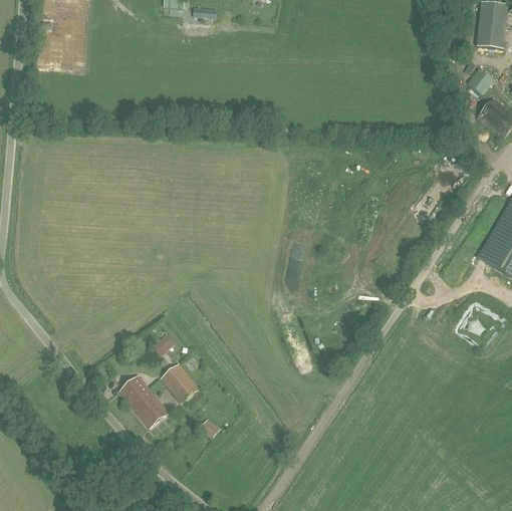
[(182,13),(183,0),(163,0),(163,6),(175,7),(174,12),(182,13)]
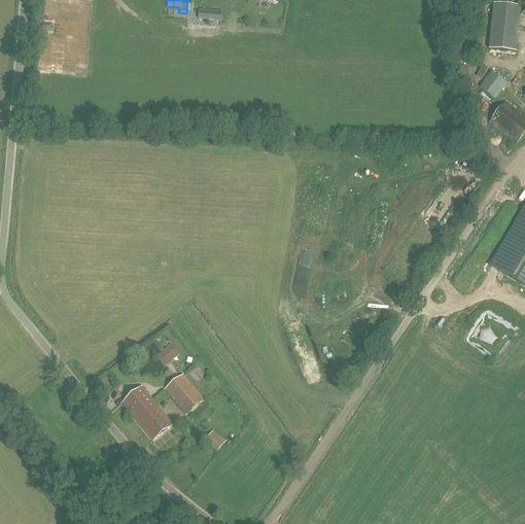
[(492,45),(513,44),(513,0),(492,0),(492,45)]
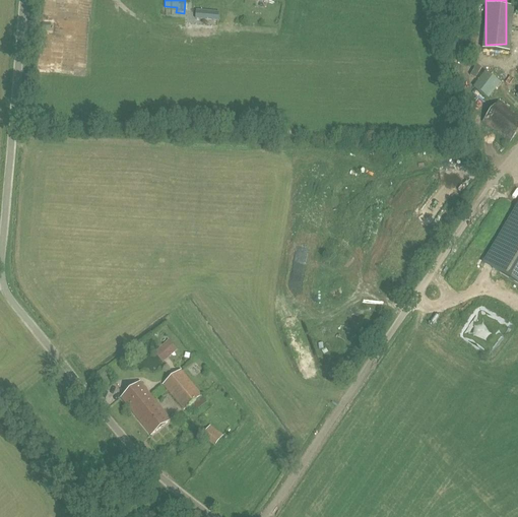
[(216,17),(217,9),(195,7),(194,15),(216,17)]
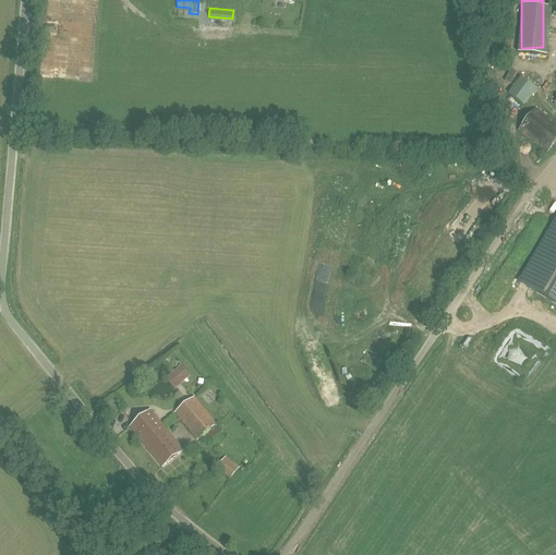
[(51,22),(43,21),(41,29),(51,31),(51,22)]
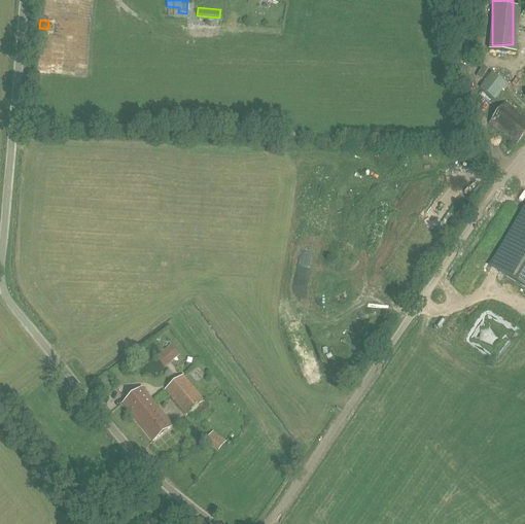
[(486,65),(481,63),(477,75),(482,77),(486,65)]
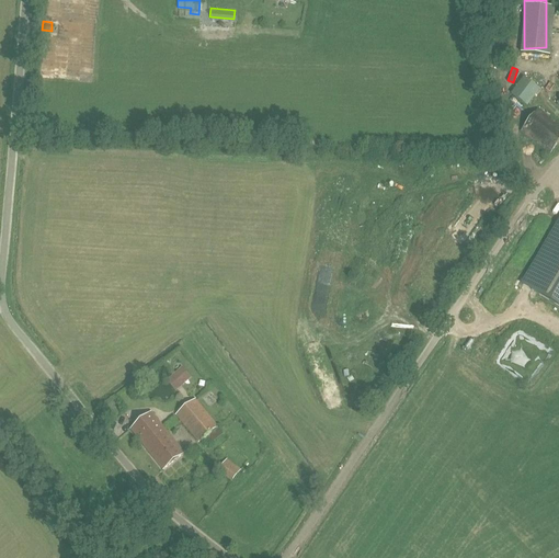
[(509,92),(525,103),(538,87),(522,75),(509,92)]
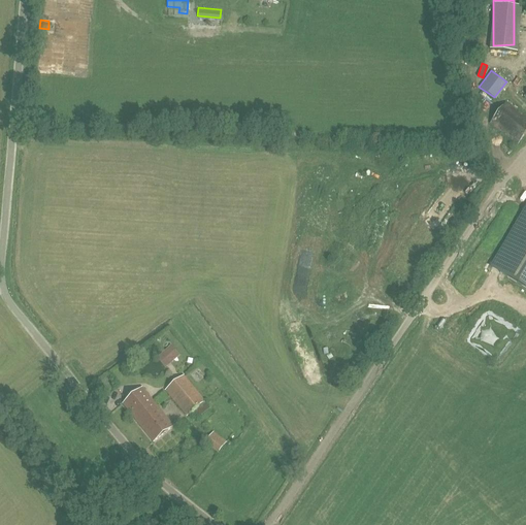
[(525,117),(504,100),(489,121),(516,141),(525,127),(525,117)]
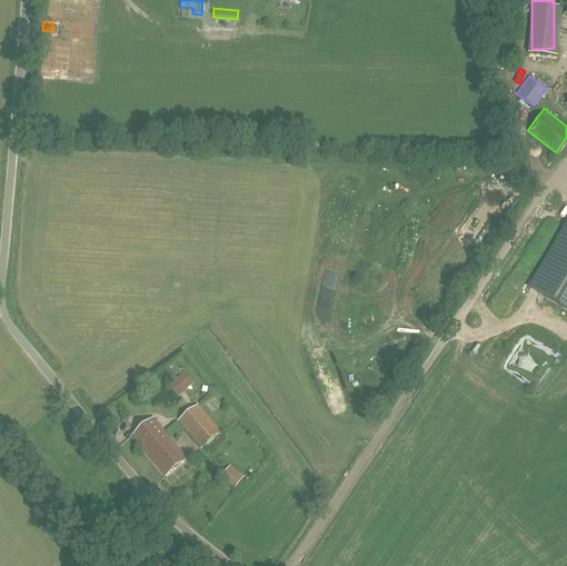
[(501,168),(504,174),(518,170),(516,164),(501,168)]
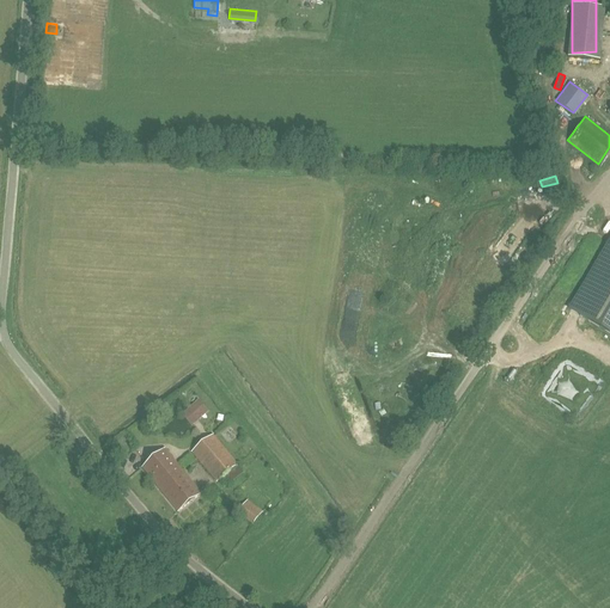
[(609,238),(568,308),(609,332),(609,238)]
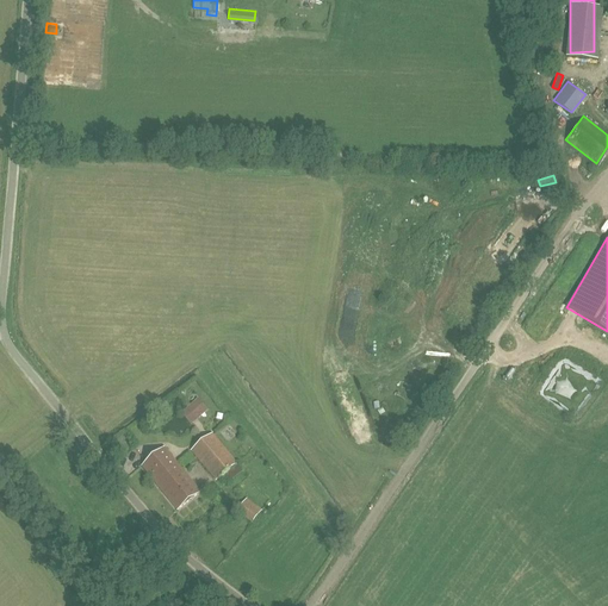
[(582,374),(557,363),(548,386),(575,397),(579,386),(577,385),(582,374)]
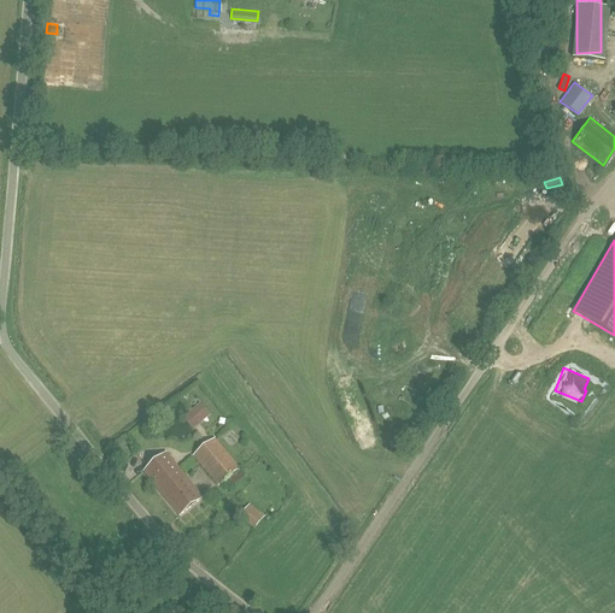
[(198,400),(181,414),(191,426),(209,412),(198,400)]
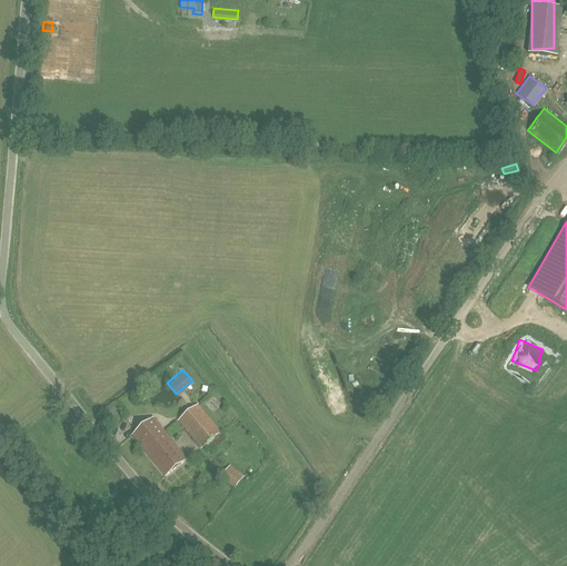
[(176,418),(199,447),(220,429),(197,401),(176,418)]
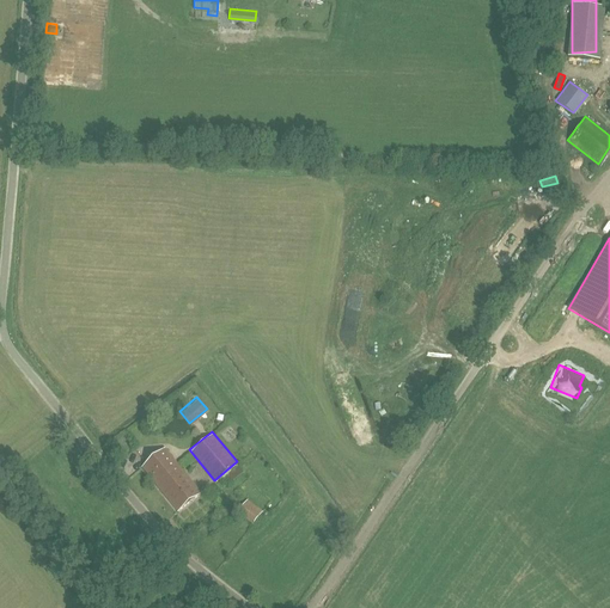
[(140,465),(176,510),(200,491),(163,444),(140,465)]
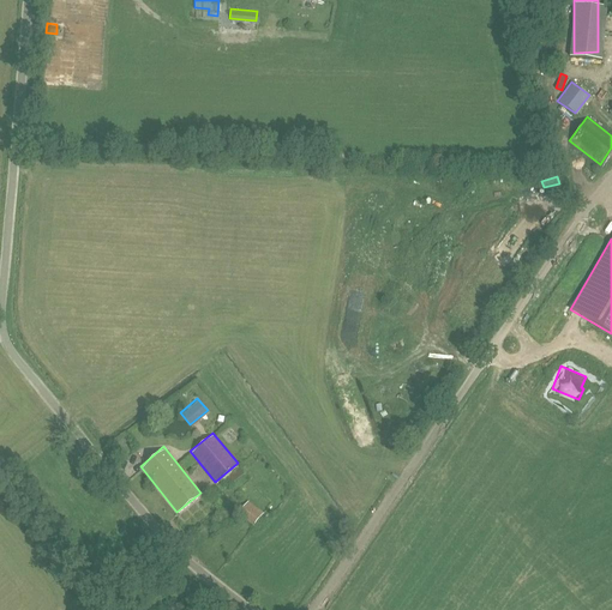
[(263,487),(258,494),(267,500),(271,493),(263,487)]
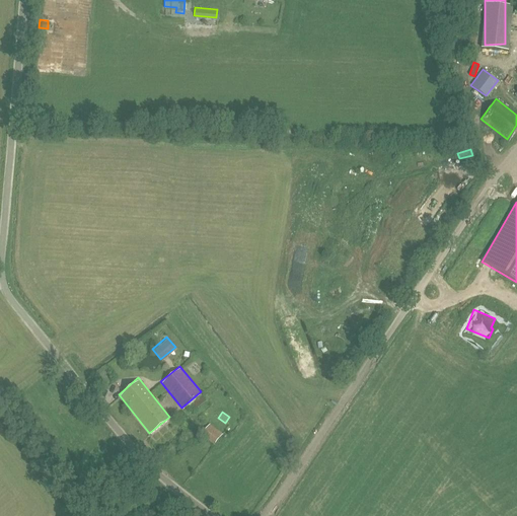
[(208,422),(199,434),(212,443),(221,432),(208,422)]
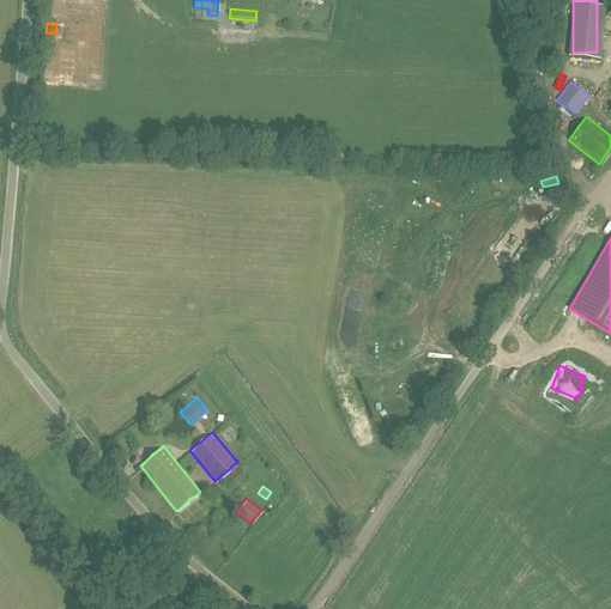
[(126,559),(137,571),(145,562),(135,550),(126,559)]
